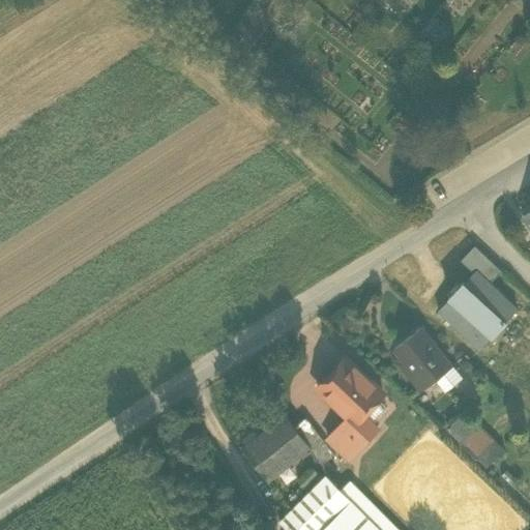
[(461,260),(474,272),(476,270),(490,283),(501,270),(474,244),(461,260)]
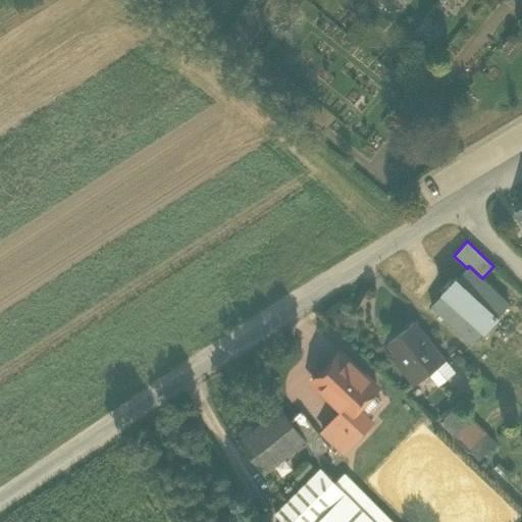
[(467,268),(457,278),(497,316),(509,304),(482,278),(469,266),(467,268)]
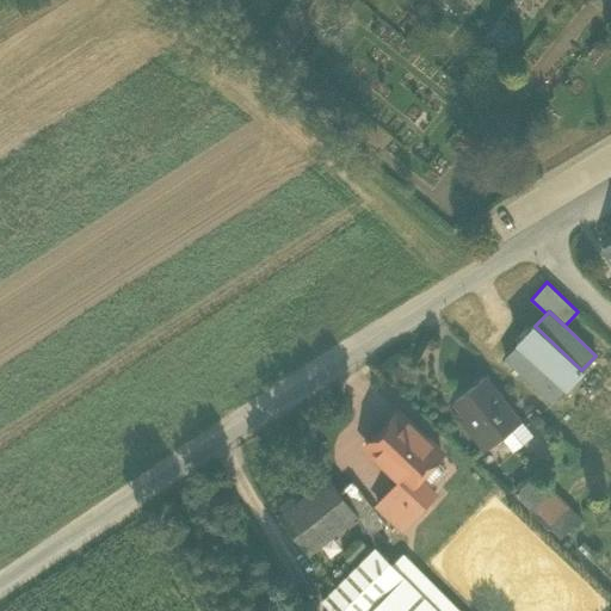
[(534,325),(517,343),(518,344),(565,388),(567,389),(584,372),(581,370),(535,326),(534,325)]
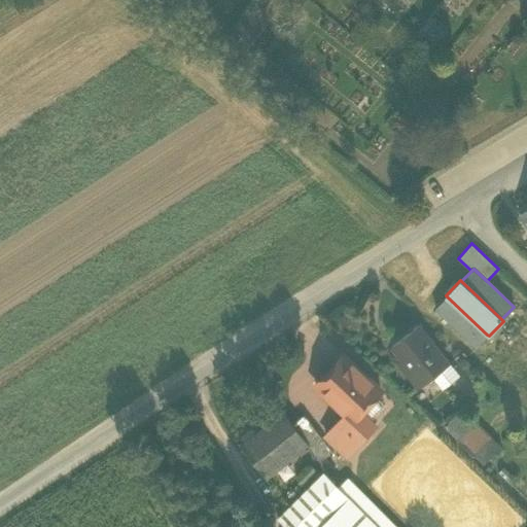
[(487,335),(447,296),(435,309),(476,347),(487,335)]
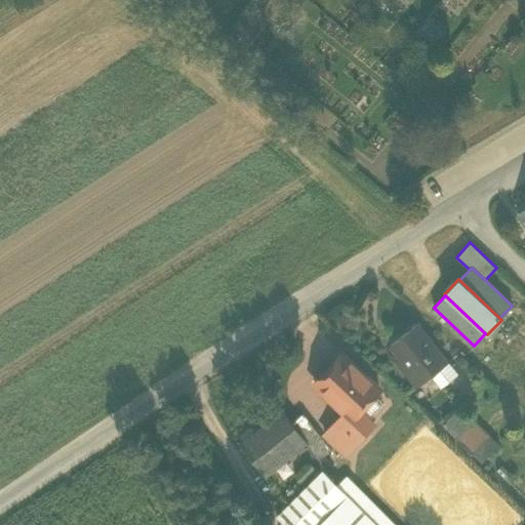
[(415,373),(420,380),(428,375),(444,364),(417,326),(392,344),(403,359),(398,363),(409,378),(415,373)]
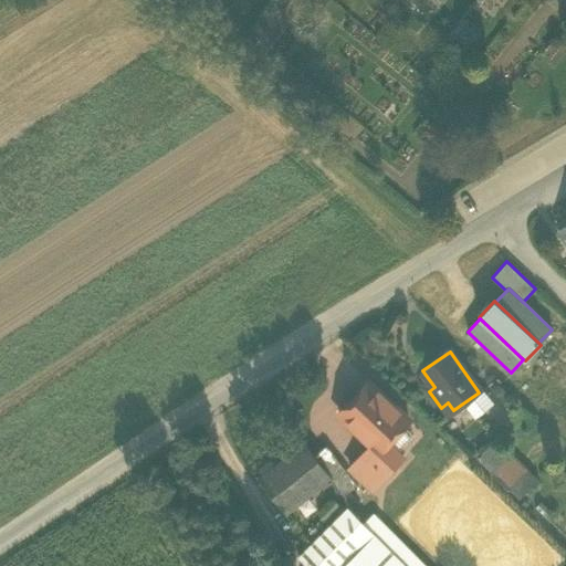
[(409,419),(369,383),(338,416),(371,446),(378,452),(388,442),(402,426),(409,419)]
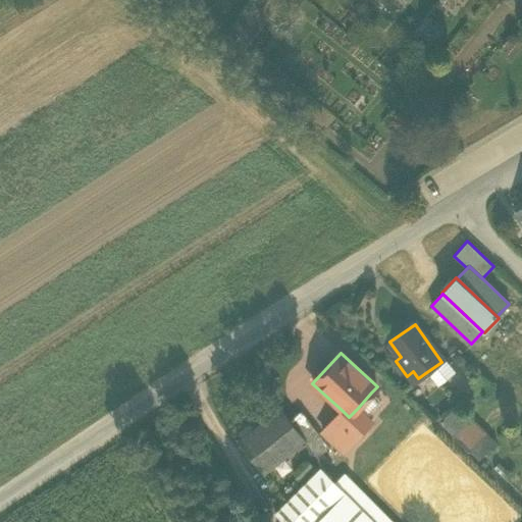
[(452,375),(441,362),(425,373),(435,387),(452,375)]
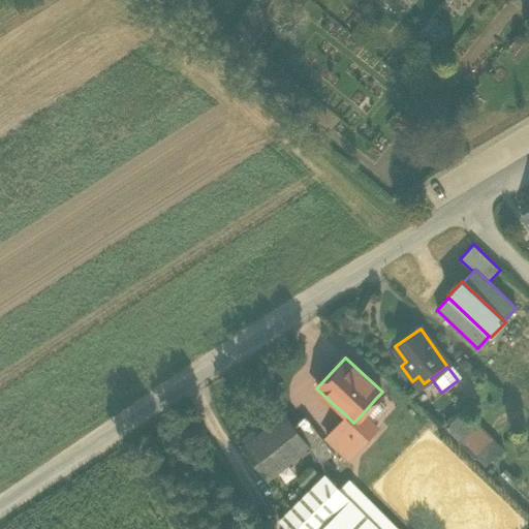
[(418,376),(412,381),(417,389),(424,383),(418,376)]
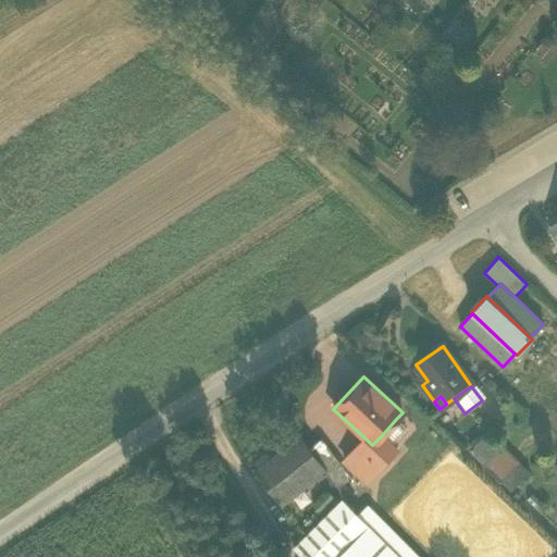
[(396,419),(382,435),(393,445),(408,430),(396,419)]
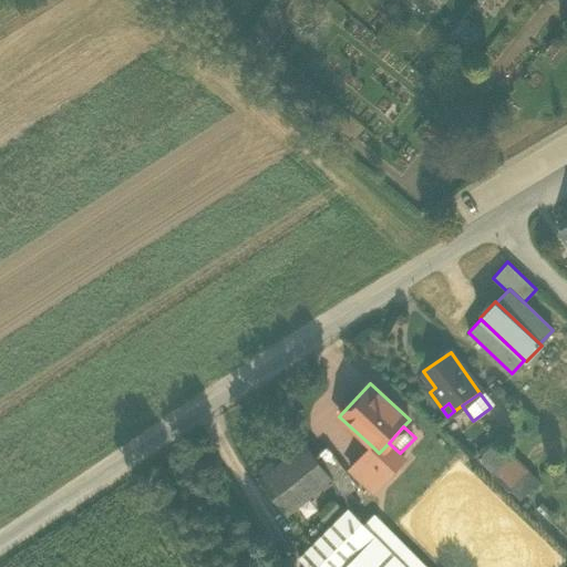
[(483,460),(495,471),(512,454),(500,442),(483,460)]
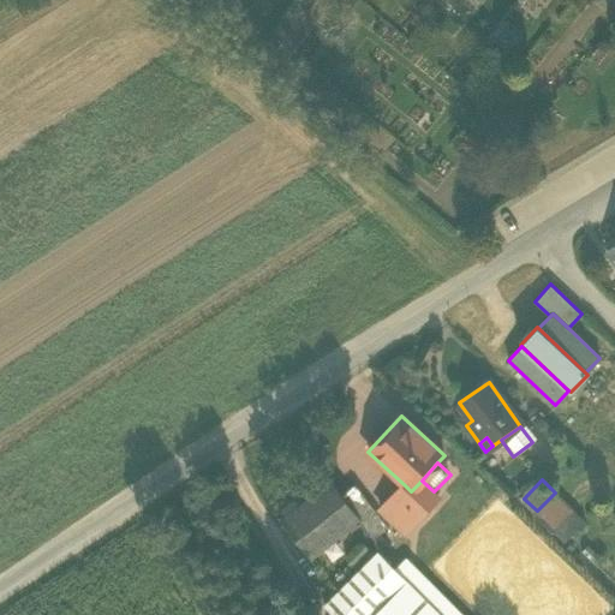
[(411,491),(404,484),(380,508),(405,532),(439,496),(434,491),(422,481),(411,491)]
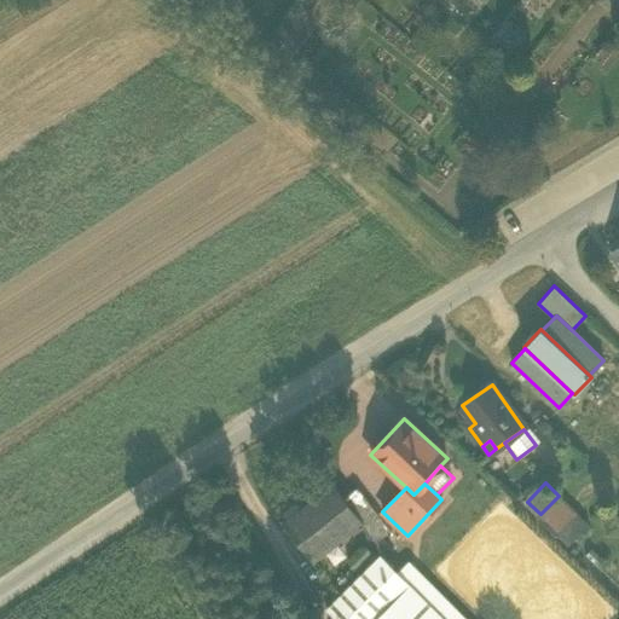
[(360,521),(376,542),(389,531),(356,489),(342,498),(360,521)]
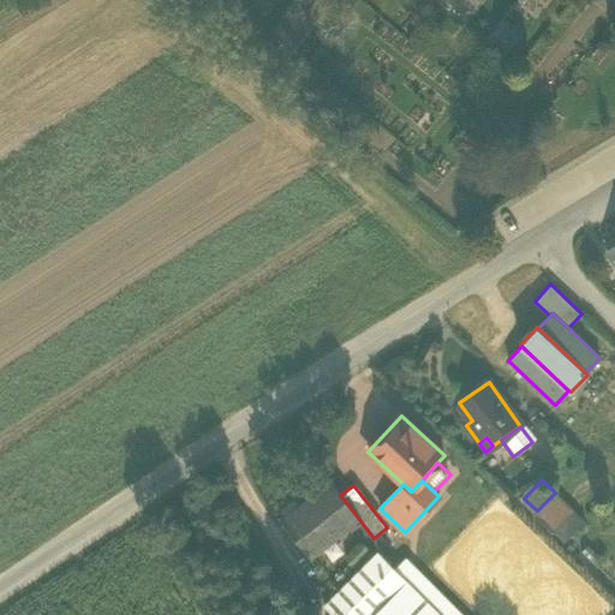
[(286,524),(311,555),(358,518),(340,495),(334,487),(286,524)]
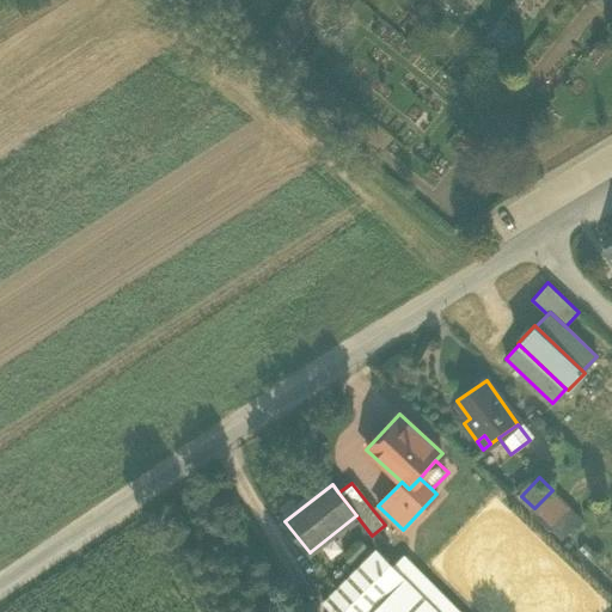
[(583,519),(570,507),(552,490),(534,508),(554,526),(565,537),(583,519)]
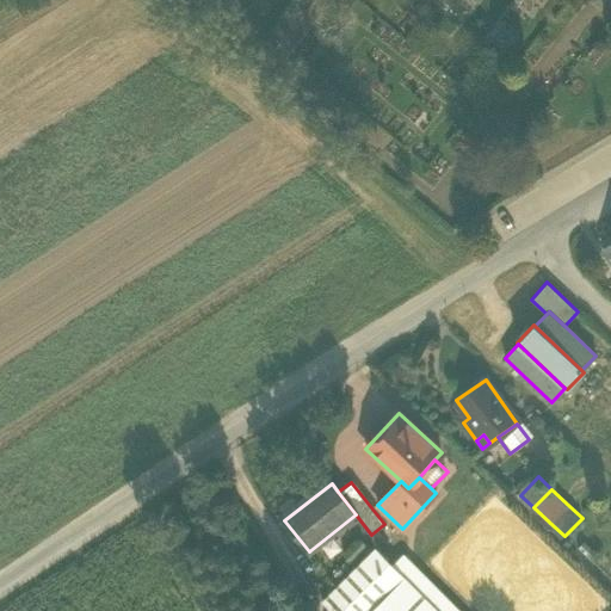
[(565,536),(573,544),(591,526),(582,518),(565,536)]
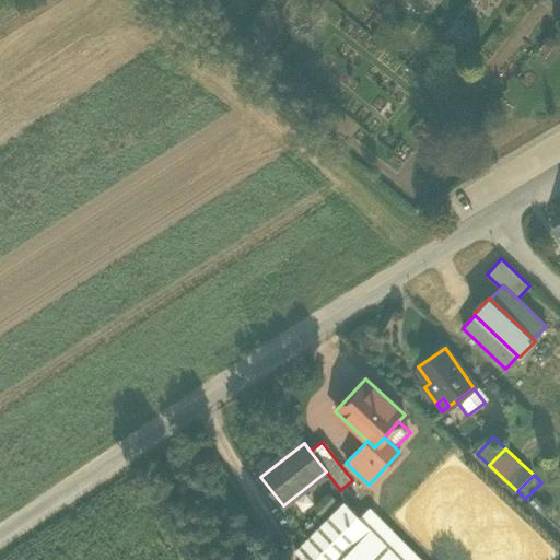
[(325,522),(341,505),(333,497),(316,513),(325,522)]
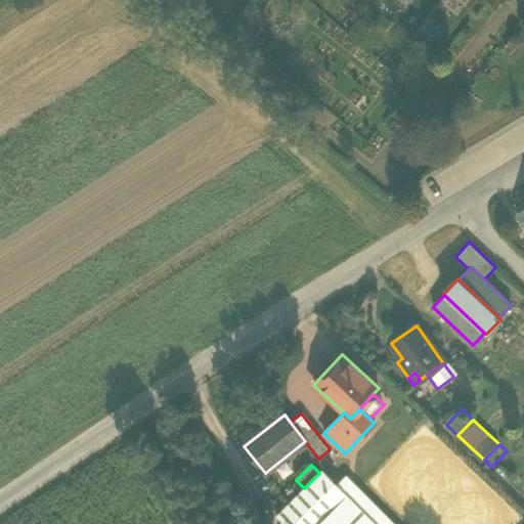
[(276,515),(285,523),(394,523),(346,475),(336,485),(321,470),(319,473),(304,488),(276,515)]
